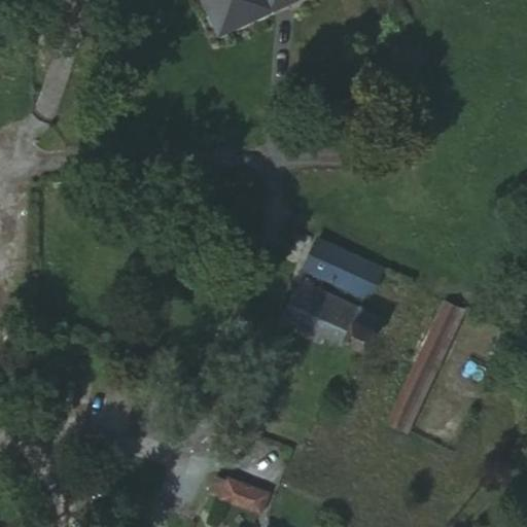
[(300,0),(199,0),(214,36),(300,0)]
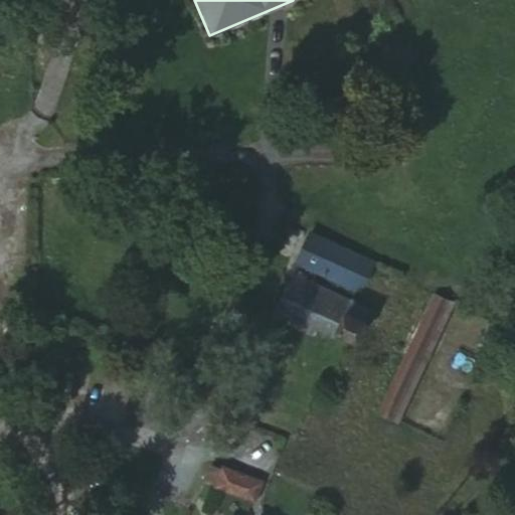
[(297,241),(285,267),(343,293),(353,270),(297,241)]
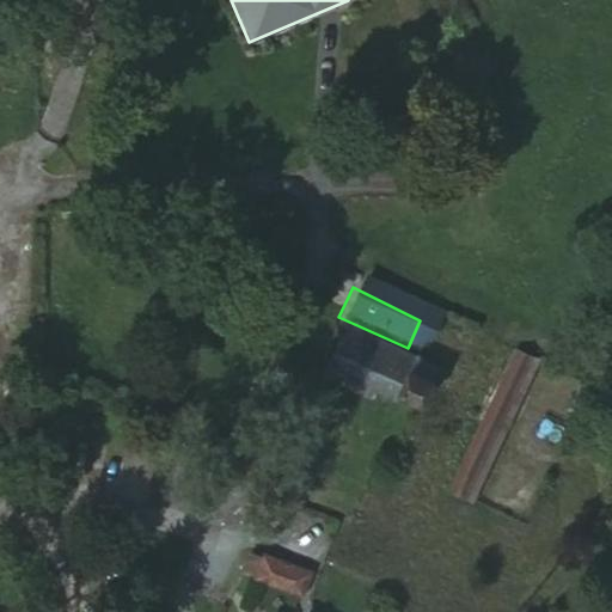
[(408,348),(338,317),(326,336),(399,366),(408,348)]
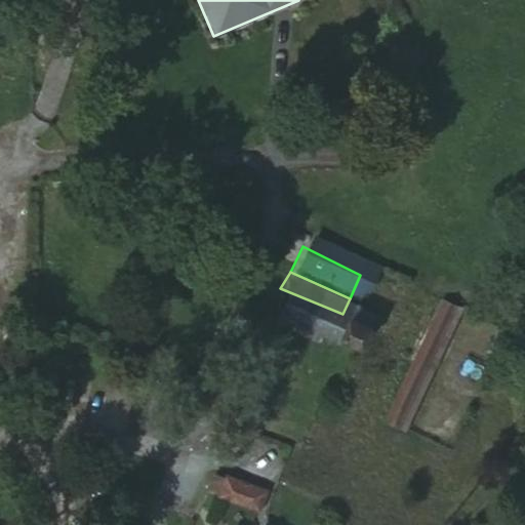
[(342,314),(280,288),(259,327),(347,371),(367,329),(342,314)]
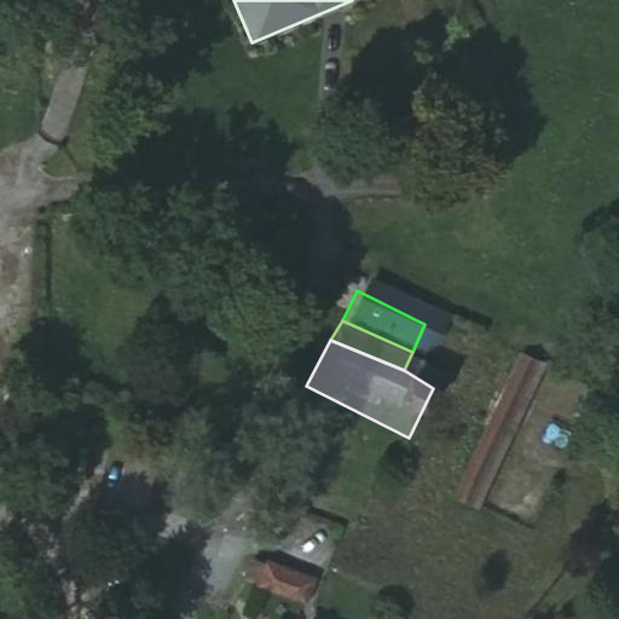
[(480,509),(547,363),(519,351),(452,497),(480,509)]
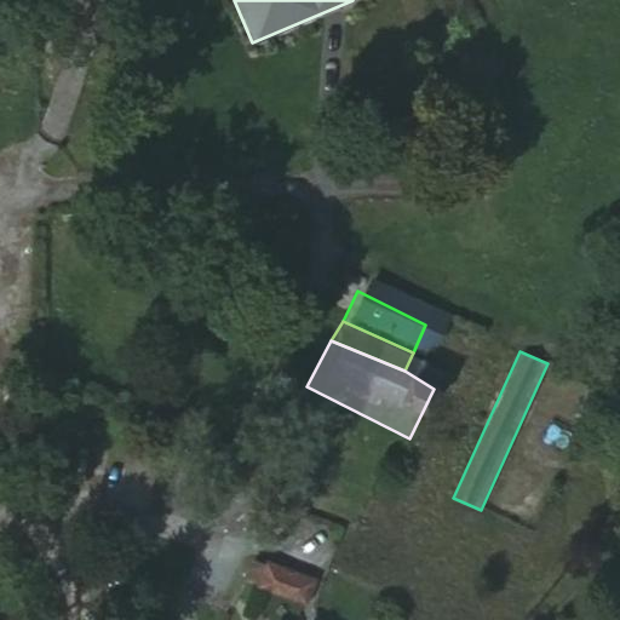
[(260,557),(251,586),(308,606),(319,577),(260,557)]
